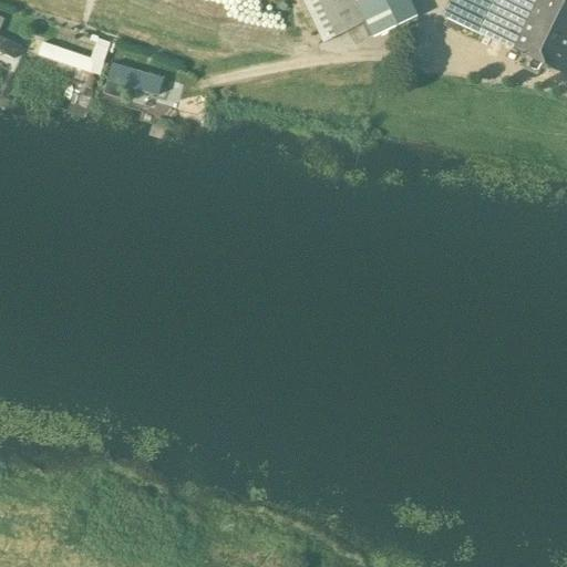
[(299,0),(323,47),(369,24),(356,0),(299,0)]
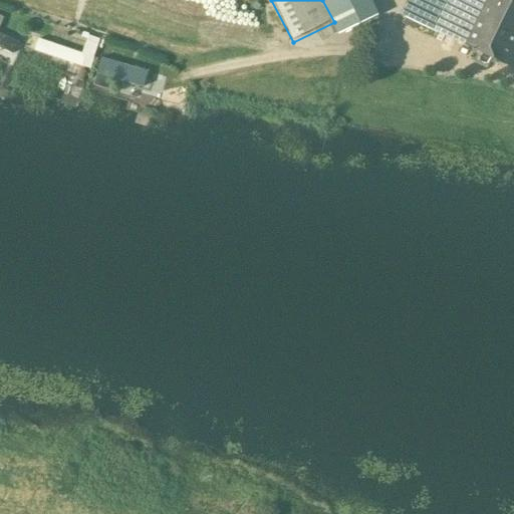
[(322,0),(334,22),(340,35),(376,17),(368,0),(322,0)]
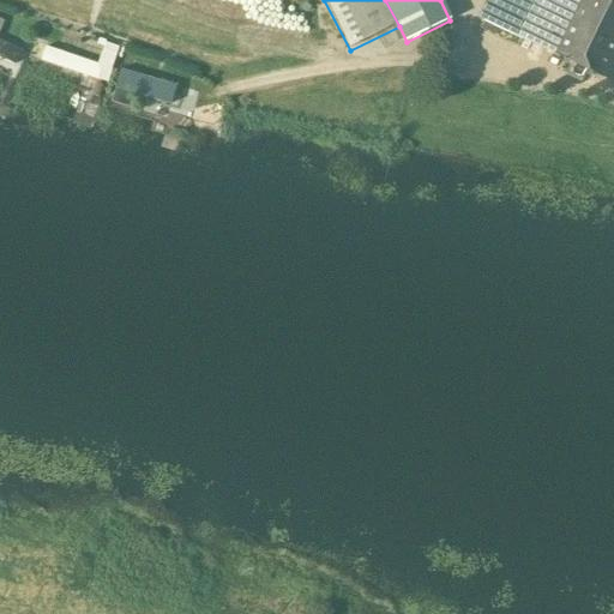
[(493,0),(483,23),(519,40),(521,38),(523,40),(524,38),(522,36),(539,0),(493,0)]
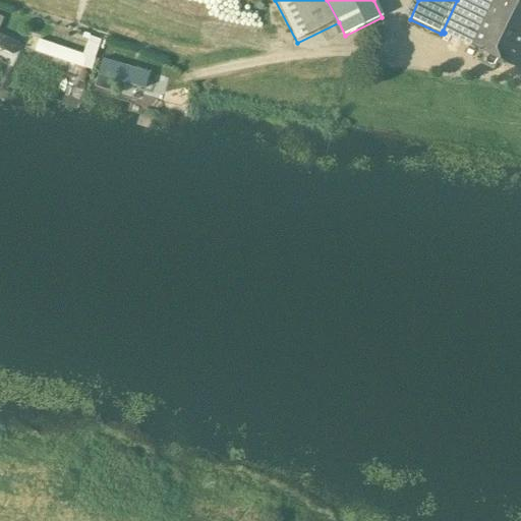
[(457,0),(443,31),(445,33),(444,34),(471,47),(493,0),(457,0)]
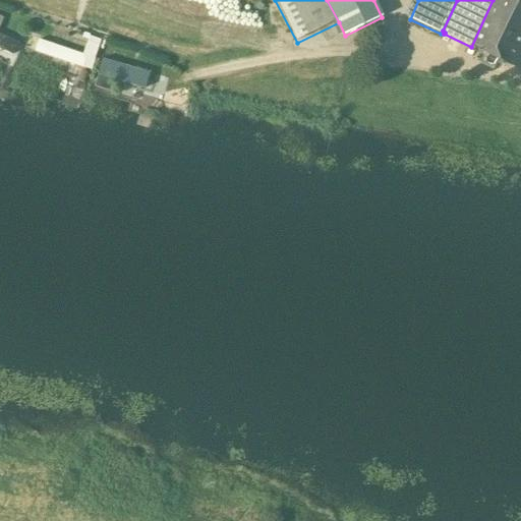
[(520,0),(493,0),(471,47),(510,66),(520,42),(520,0)]
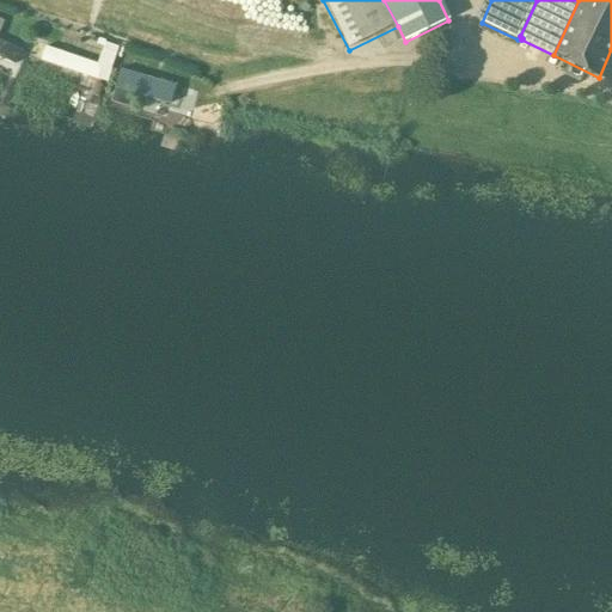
[(0,38),(0,37),(6,22),(0,19),(0,53),(20,61),(25,49),(0,38)]
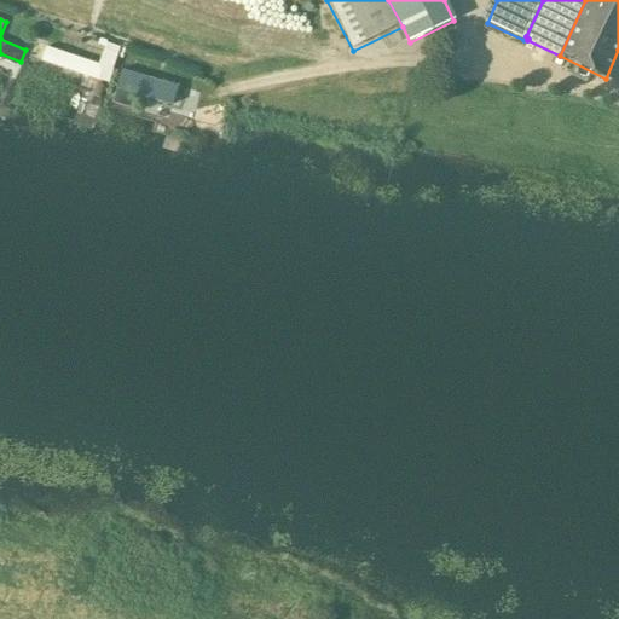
[(48,45),(42,61),(109,84),(122,47),(108,41),(99,63),(48,45)]
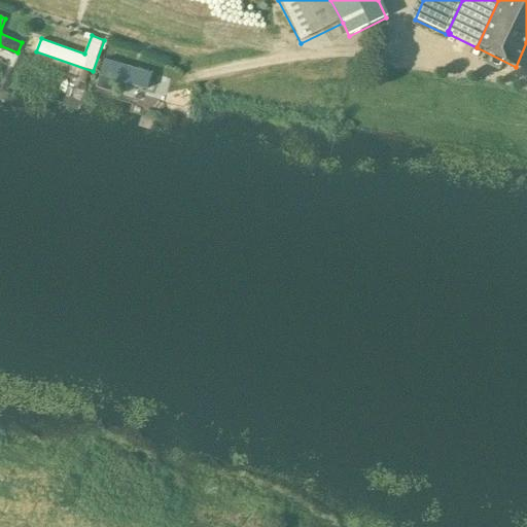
[(99,74),(147,89),(152,72),(104,58),(99,74)]
